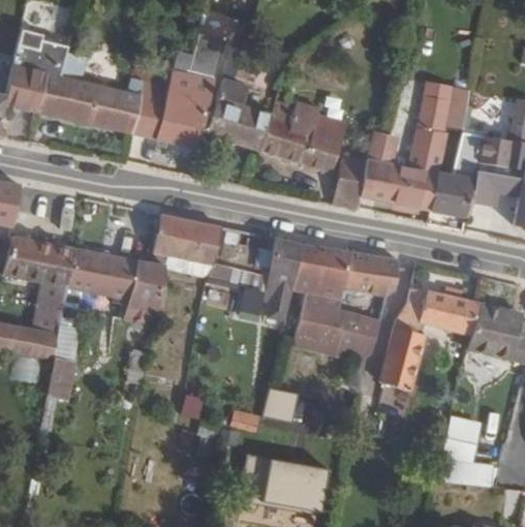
[(227,57),(234,30),(199,22),(188,58),(183,80),(192,82),(201,50),(227,57)]
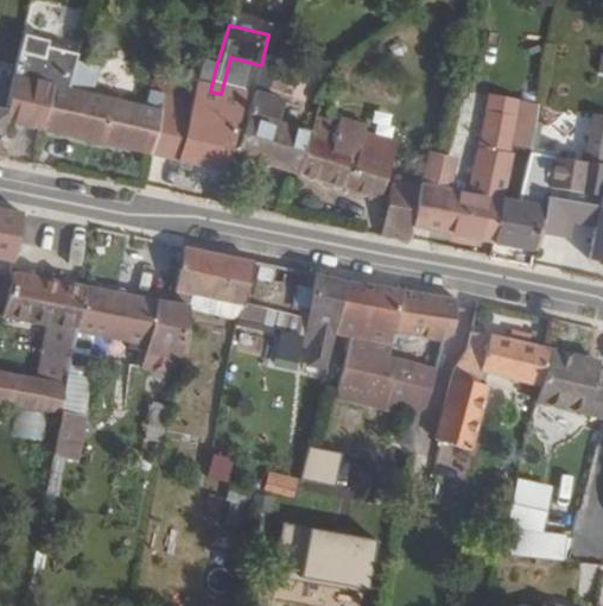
[(69,92),(77,56),(23,43),(16,77),(51,87),(69,92)]
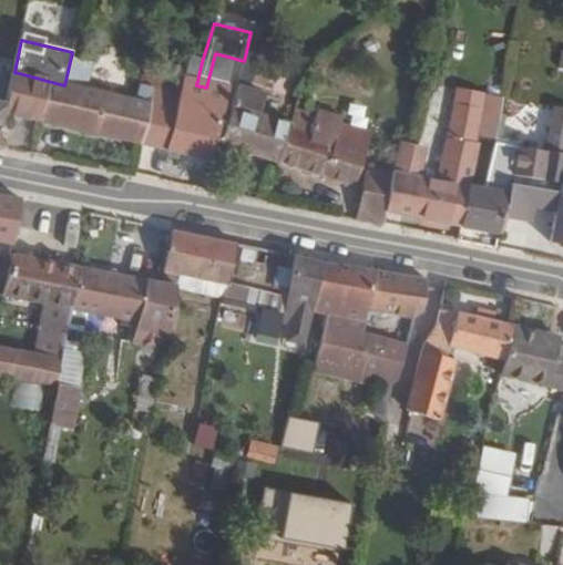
[(92,133),(102,92),(86,89),(93,63),(83,60),(84,51),(73,48),(72,52),(64,85),(48,81),(38,121),(92,133)]
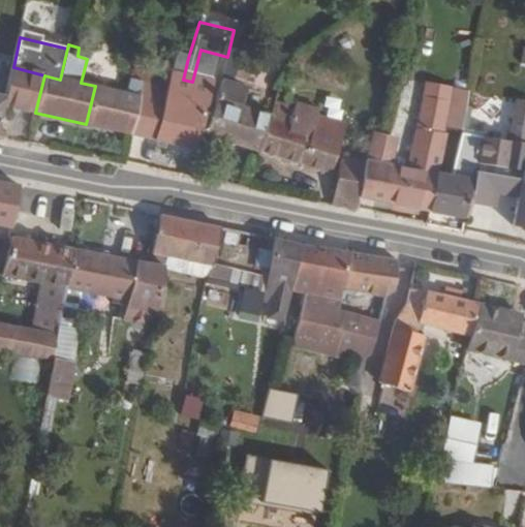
[(35,113),(44,75),(13,67),(7,95),(4,105),(35,113)]
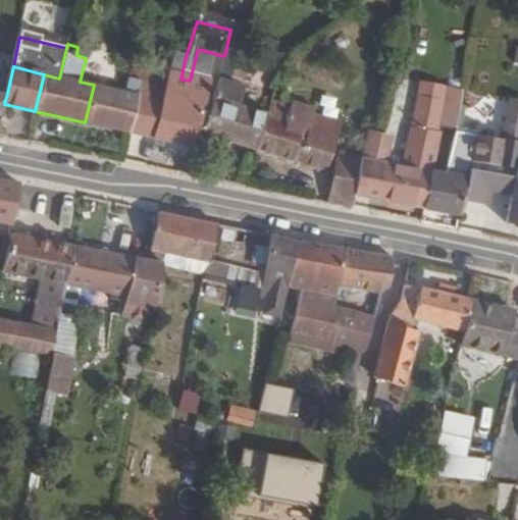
[(196,149),(208,100),(188,96),(186,105),(162,100),(163,89),(139,84),(137,96),(130,133),(196,149)]
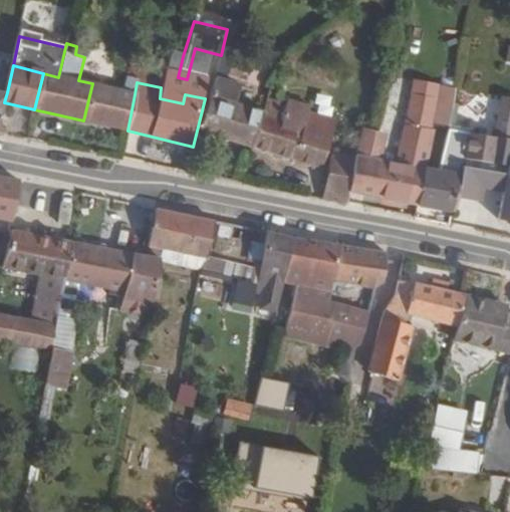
[(128,131),(135,94),(92,83),(83,120),(128,131)]
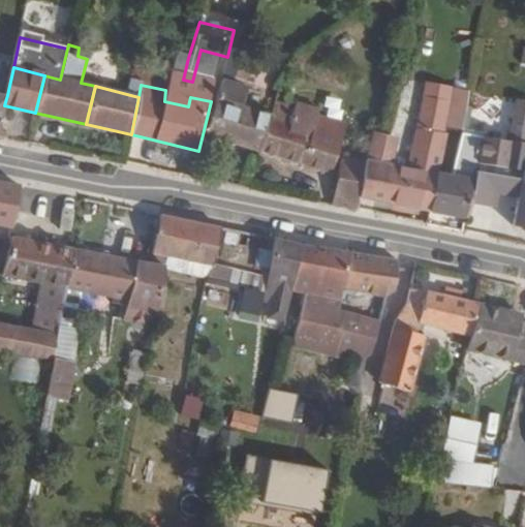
[(259,153),(270,114),(242,105),(245,90),(219,86),(206,137),(259,153)]
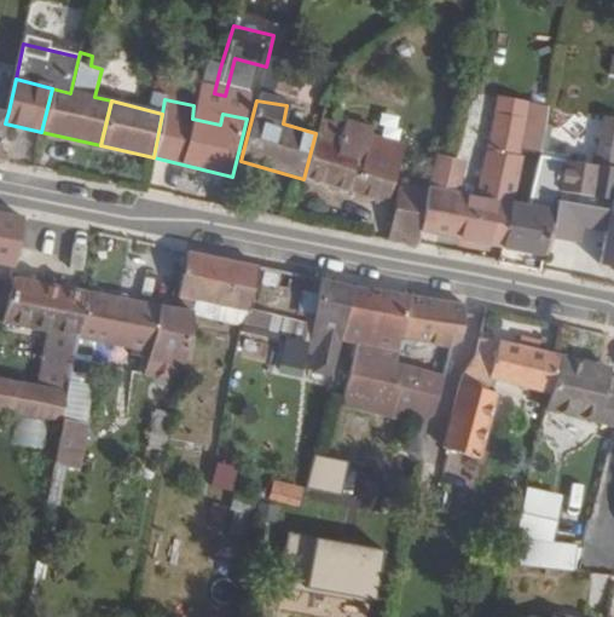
[(613,114),(604,113),(600,138),(544,128),(528,208),(509,205),(502,247),(545,255),(560,201),(612,211),(613,206),(613,114)]
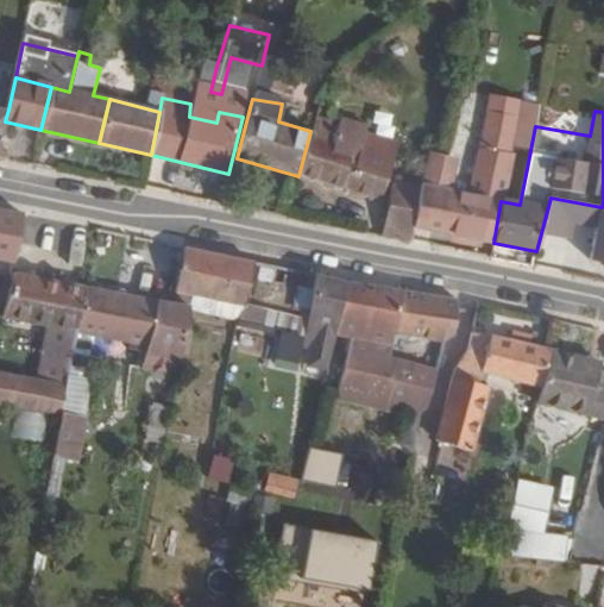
[(358,142),(363,123),(337,116),(332,136),(358,142)]
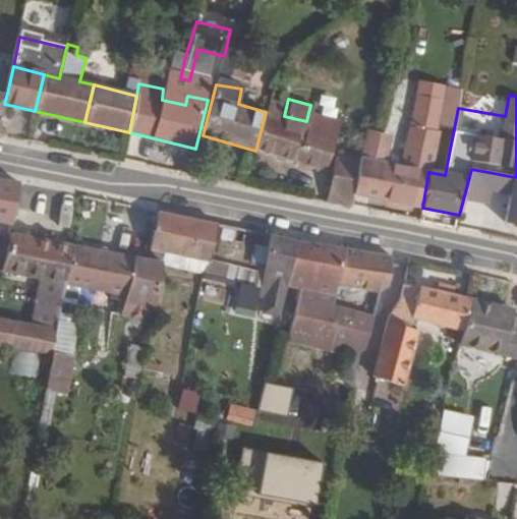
[(327,170),(339,123),(319,118),(322,107),(310,105),(306,121),(284,116),(266,112),(255,151),(327,170)]
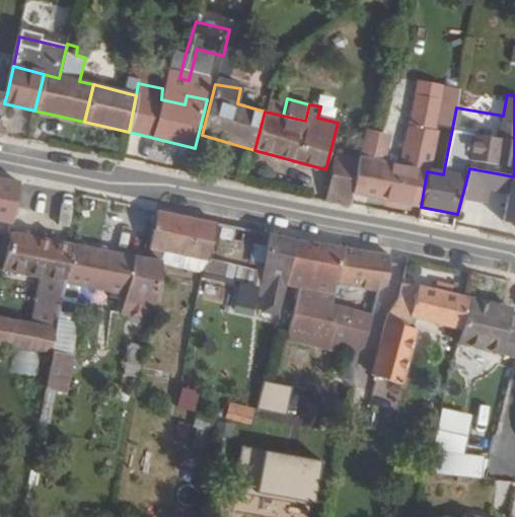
[(427,171),(434,131),(408,127),(401,154),(392,152),(390,160),(360,154),(351,194),(421,207),(427,171)]
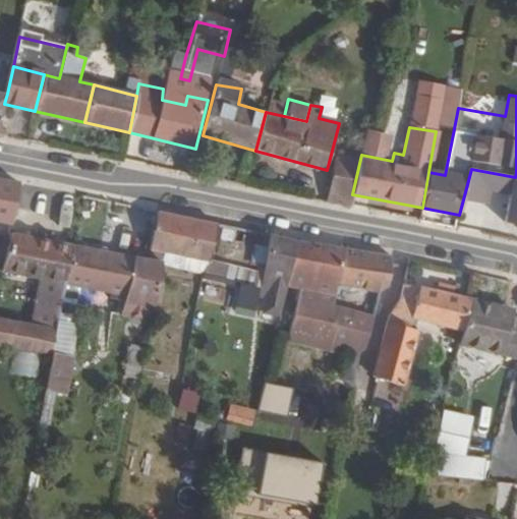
[(392,161),(394,153),(388,152),(384,151),(385,143),(364,140),(361,155),(392,161)]
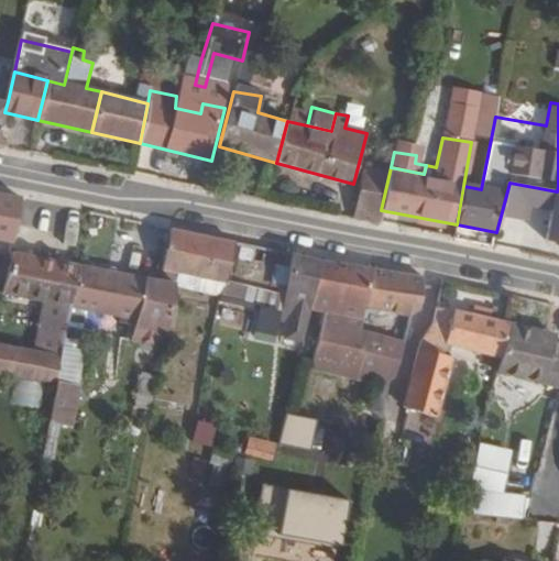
[(381,210),(391,167),(370,163),(358,216),(379,219),(381,210)]
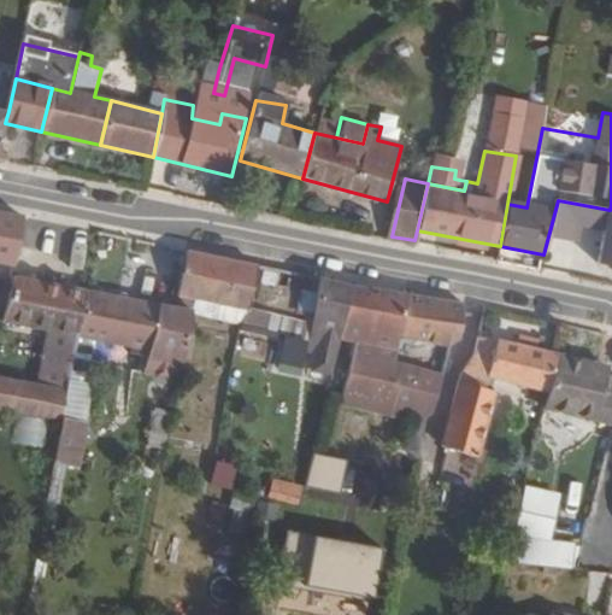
[(611,205),(610,210),(600,270),(611,271),(611,205)]
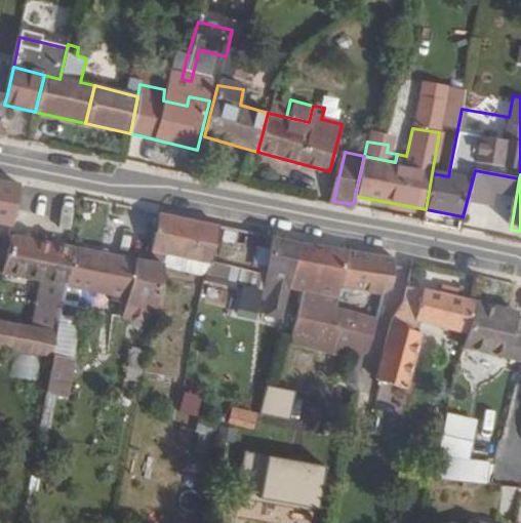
[(0,220),(11,224),(18,186),(0,182),(0,220)]
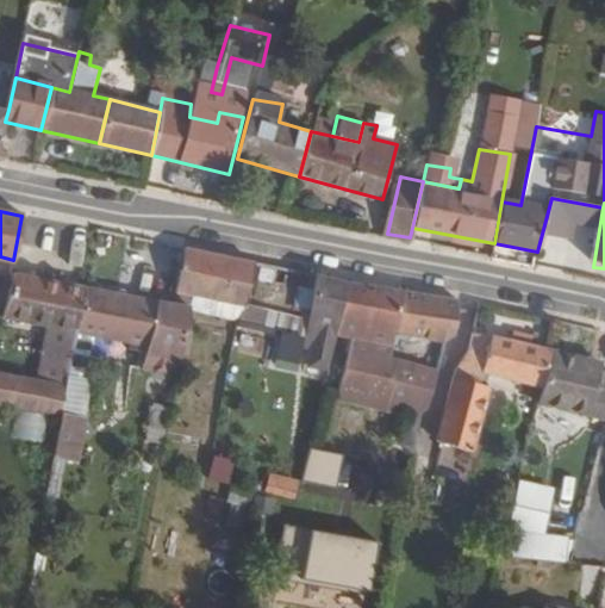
[(229,299),(236,260),(185,248),(178,290),(182,292),(180,303),(191,306),(194,306),(195,293),(229,299)]
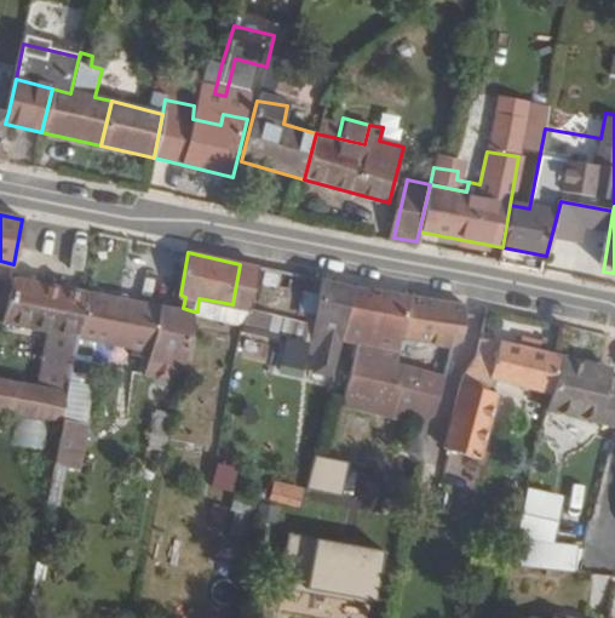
[(82,337),(91,291),(12,275),(4,322),(82,337)]
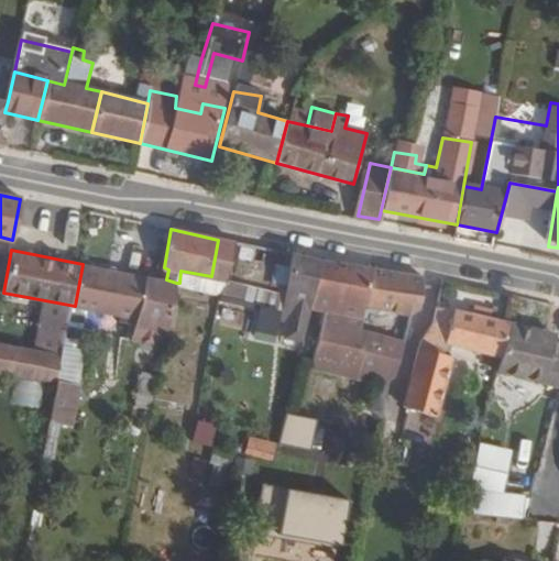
[(314,299),(320,260),(293,254),(286,295),(314,299)]
